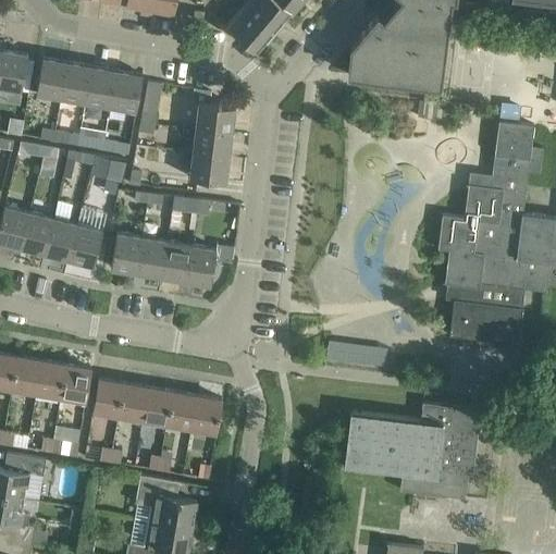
[(139,15),(148,16),(150,0),(125,0),(125,4),(125,5),(140,8),(139,15)]
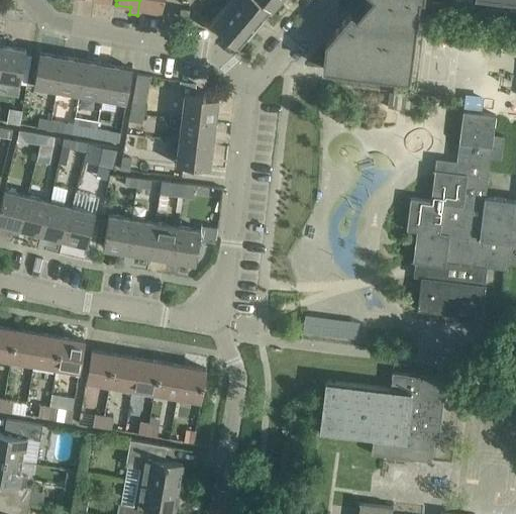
[(139,0),(137,15),(145,17),(146,10),(161,13),(163,0),(139,0)]
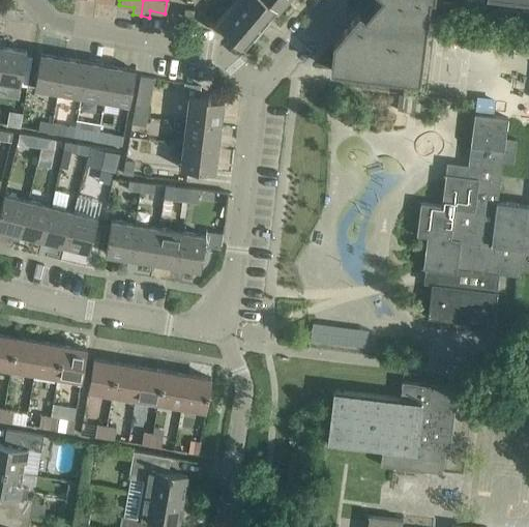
[(275,11),(262,0),(236,0),(215,26),(243,50),(274,13),(275,11)]
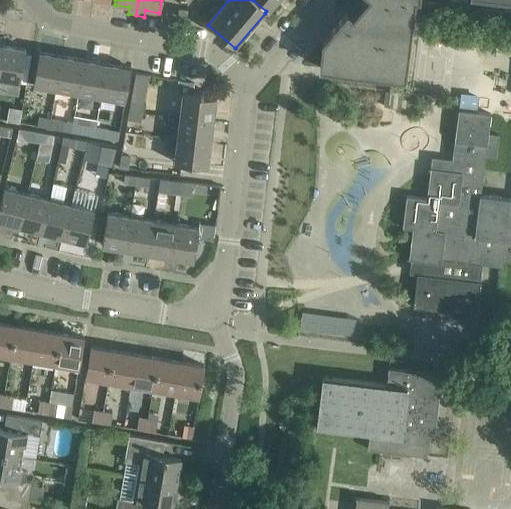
[(253,0),(266,11),(265,13),(267,15),(279,0),(253,0)]
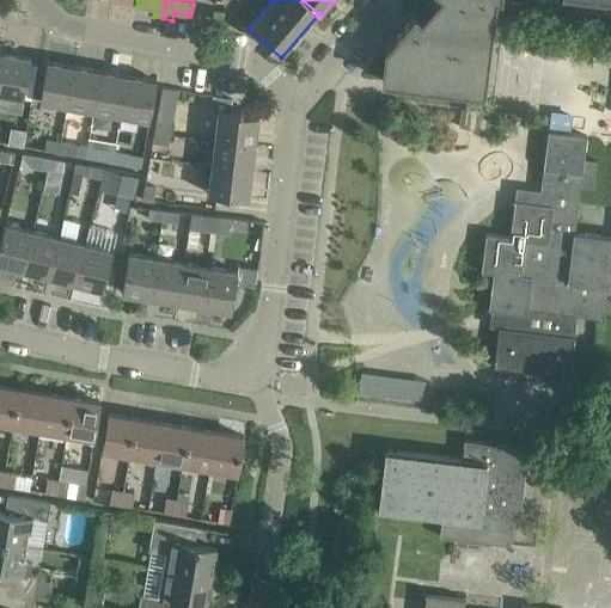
[(499,0),(440,0),(421,24),(414,19),(385,53),(382,84),(482,96),(495,0),(500,1),(499,0)]
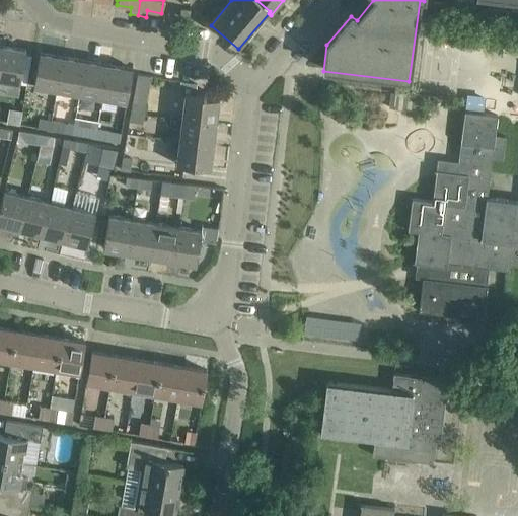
[(180,11),(178,19),(189,21),(191,12),(180,11)]
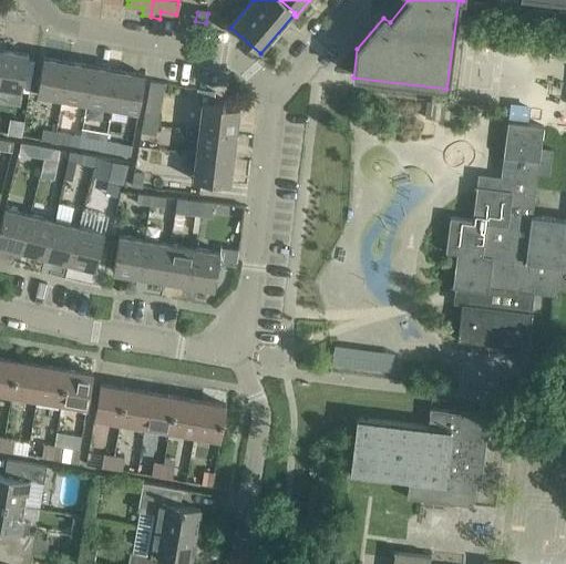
[(2,52),(0,64),(0,89),(21,93),(28,57),(2,52)]
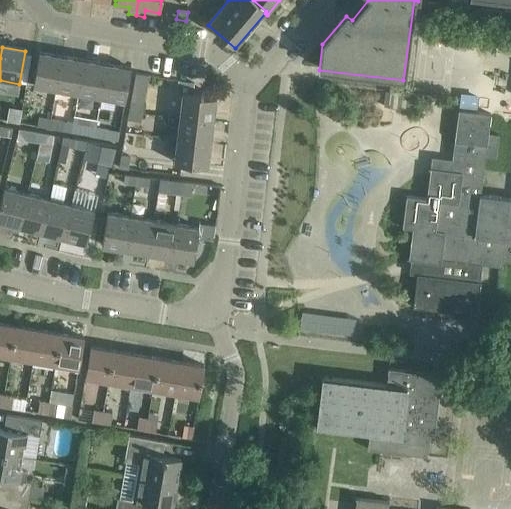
[(33,87),(56,91),(61,58),(38,54),(33,87)]
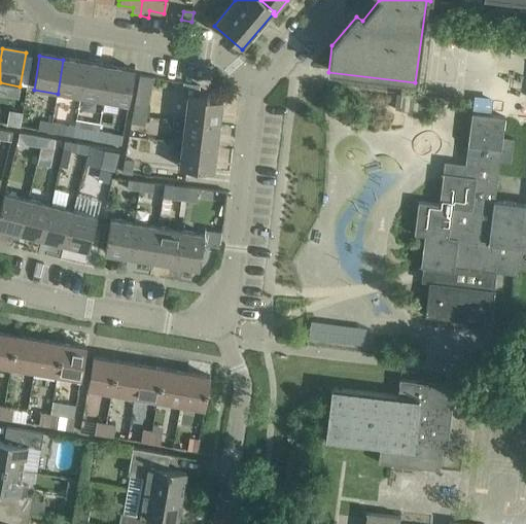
[(58,94),(80,98),(86,64),(63,60),(58,94)]
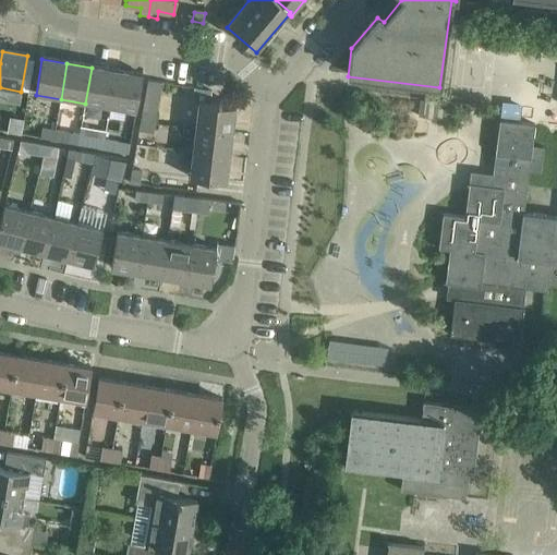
[(85,104),(110,108),(117,72),(92,68),(85,104)]
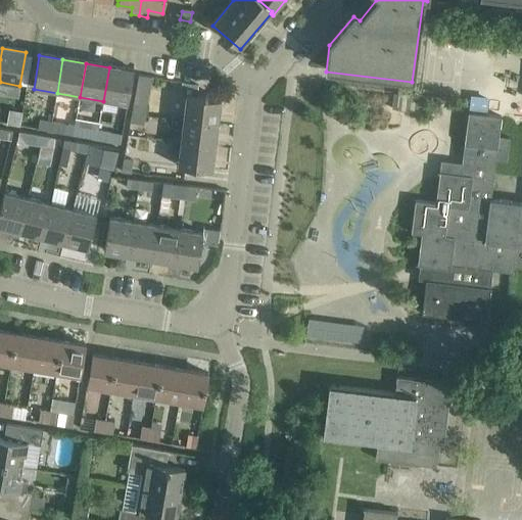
[(109,67),(103,101),(128,105),(130,92),(133,72),(109,67)]
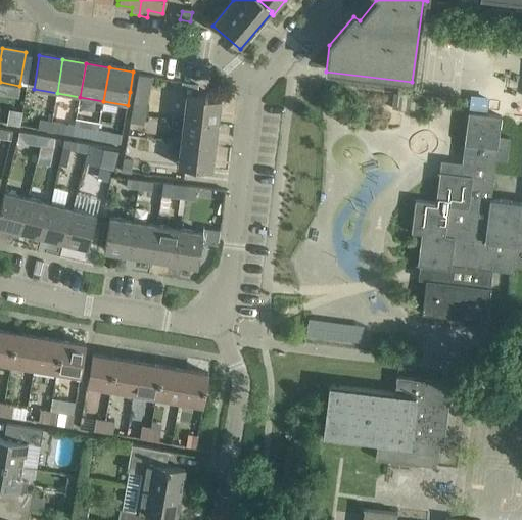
[(139,77),(132,113),(144,115),(151,79),(139,77)]
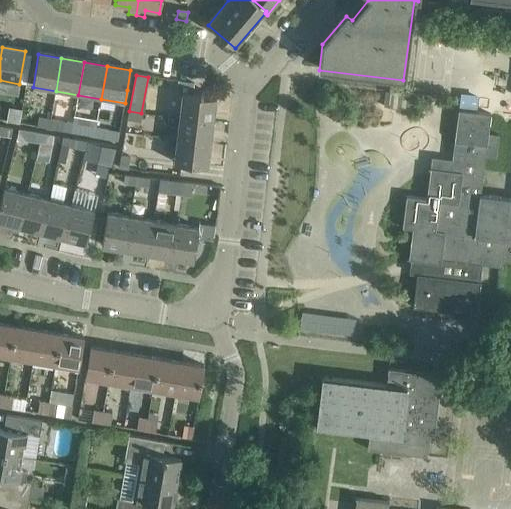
[(182,95),(179,118),(212,122),(215,99),(192,96),(193,86),(178,83),(176,95),(182,95)]
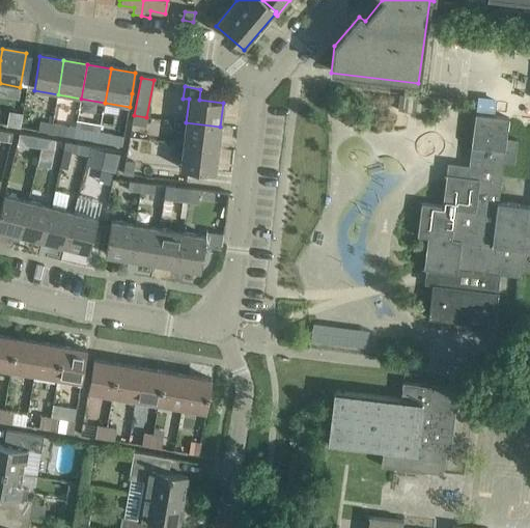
[(402,112),(423,115),(425,99),(405,96),(402,112)]
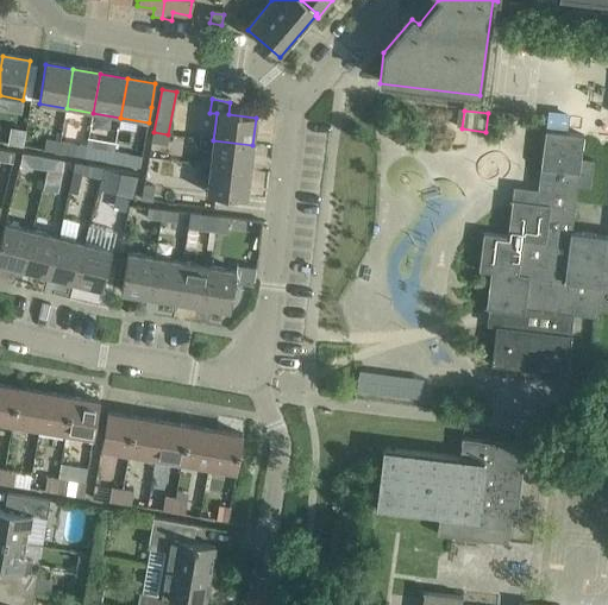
[(549,117),(547,131),(565,133),(568,119),(549,117)]
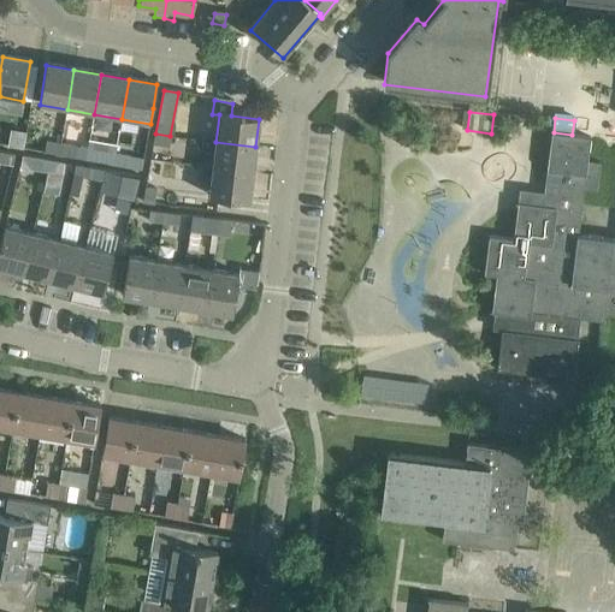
[(170,137),(155,134),(153,144),(169,148),(170,137)]
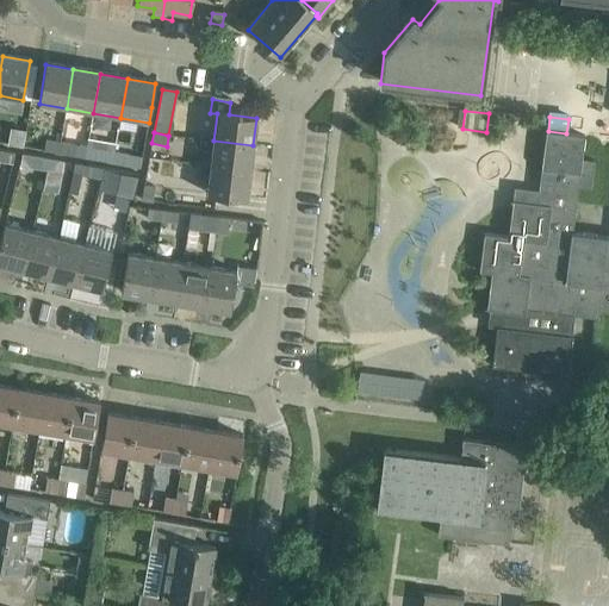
[(584,138),(546,133),(539,192),(514,189),(508,239),(483,237),(479,275),(491,276),(486,311),(499,313),(492,367),(567,376),(572,337),(571,337),(573,317),(597,320),(598,314),(608,238),(572,235),(578,188),(590,191),(592,163),(580,162),(584,138)]
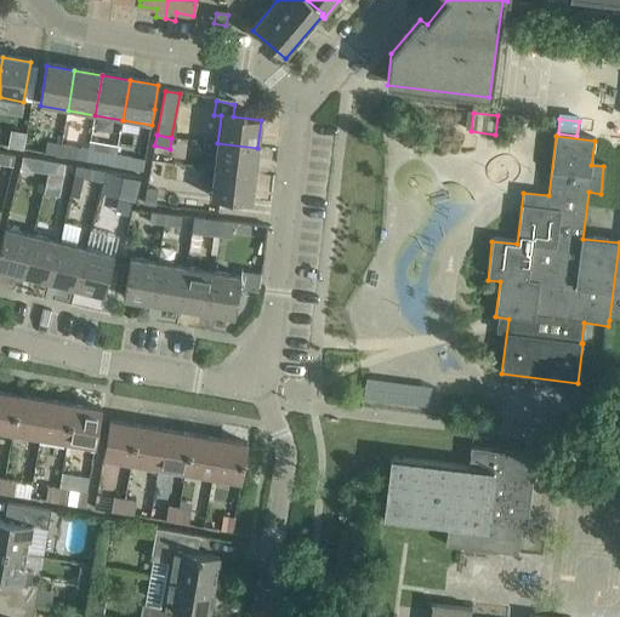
[(9,149),(23,152),(26,141),(10,138),(9,149)]
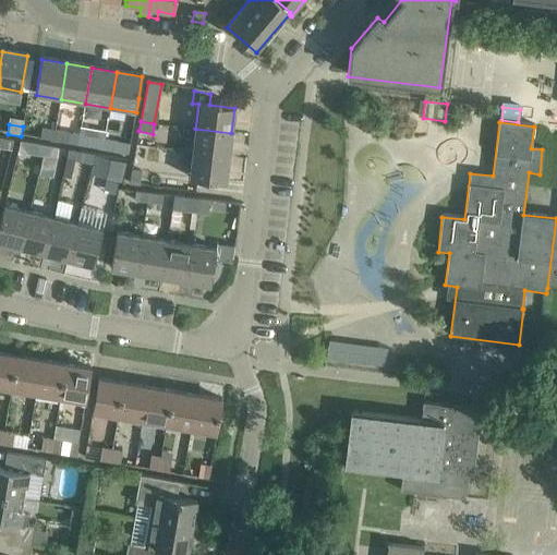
[(195,129),(192,154),(229,158),(231,133),(195,129)]
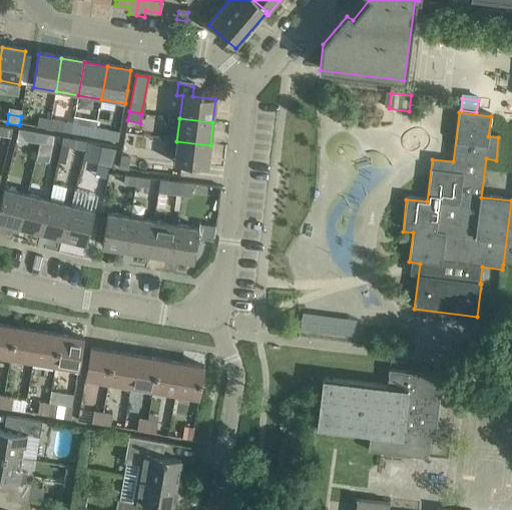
[(37,128),(49,130),(50,121),(38,119),(37,128)]
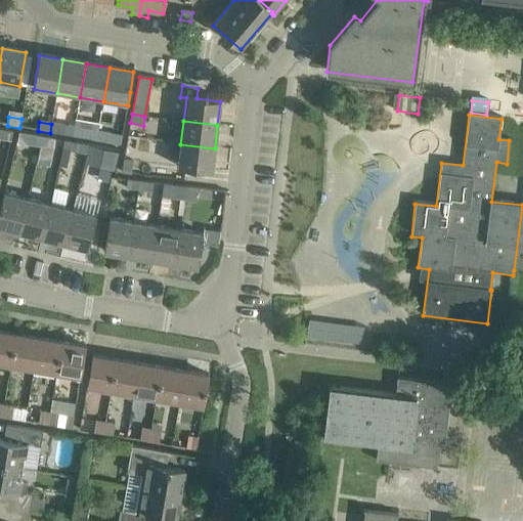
[(96,141),(97,132),(99,126),(75,122),(74,128),(73,137),(96,141)]
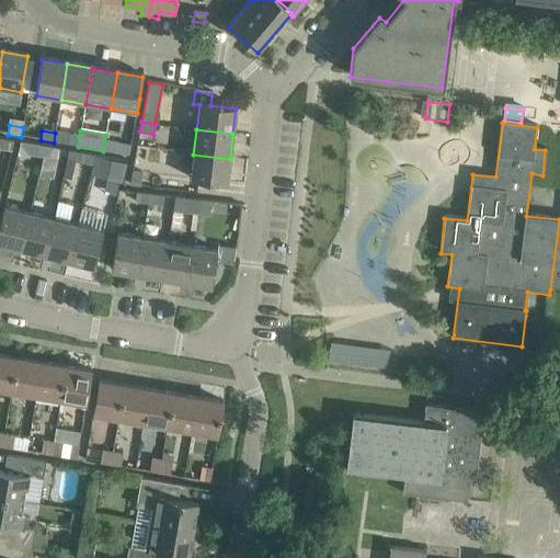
[(54,143),(78,147),(79,137),(55,133),(54,143)]
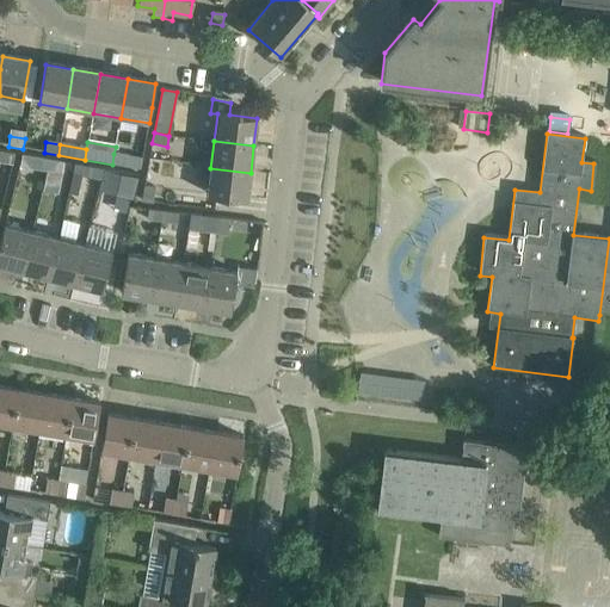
[(0,162),(13,166),(14,155),(0,152),(0,162)]
